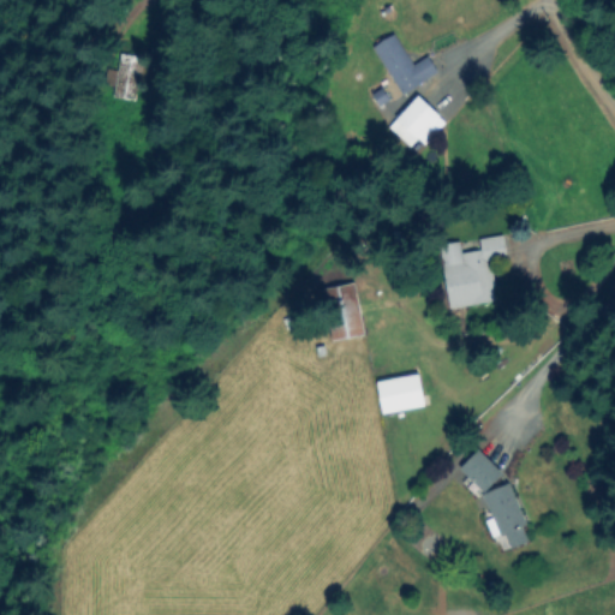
[(392,34),(415,67),(428,58),(439,73),(405,95),(374,46),(392,34)]
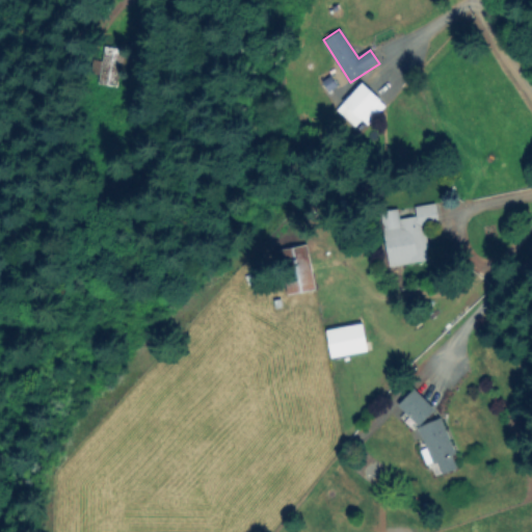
[(127,49),(123,87),(102,85),(103,74),(91,72),(94,58),(104,60),(106,47),(127,49)]
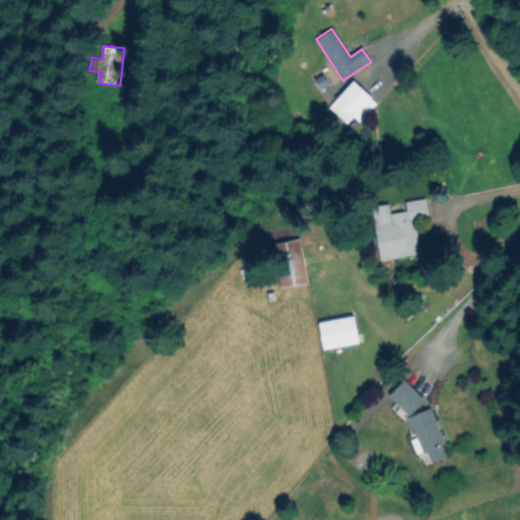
[(372,101),(347,123),(331,105),(355,82),(372,101)]
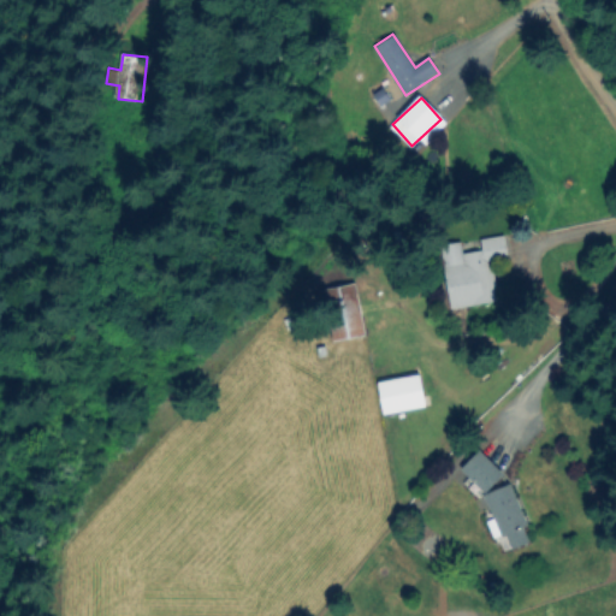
[(498,300),(455,309),(446,267),(465,264),(463,254),(485,250),(483,241),(504,236),(510,261),(492,265),(498,300)]
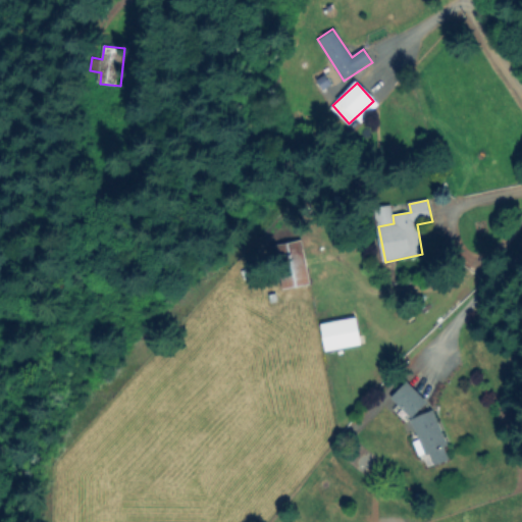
[(307,283),(281,289),(276,259),(302,254),(307,283)]
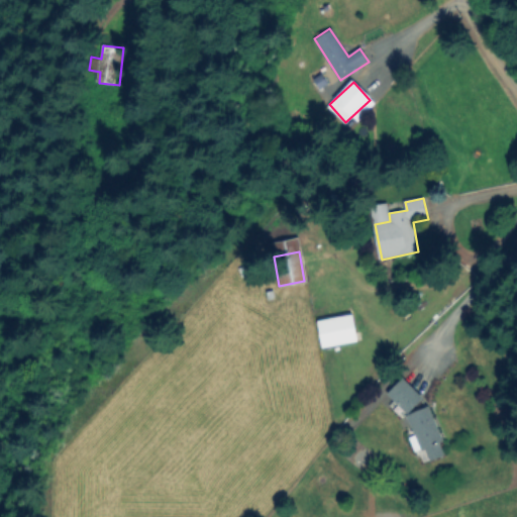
[(423,399),(407,414),(389,394),(405,379),(423,399)]
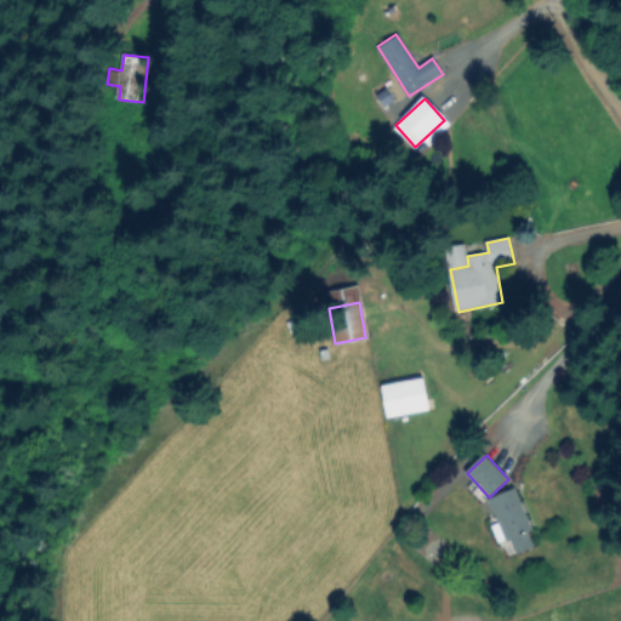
[(527,533),(534,550),(519,556),(512,539),(506,540),(491,501),(517,490),(533,530),(527,533)]
